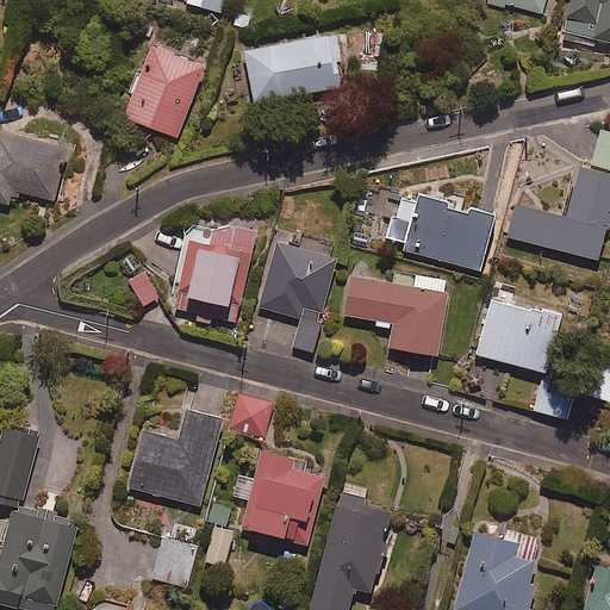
[(224,0),(185,0),(185,2),(221,12),(224,0)]
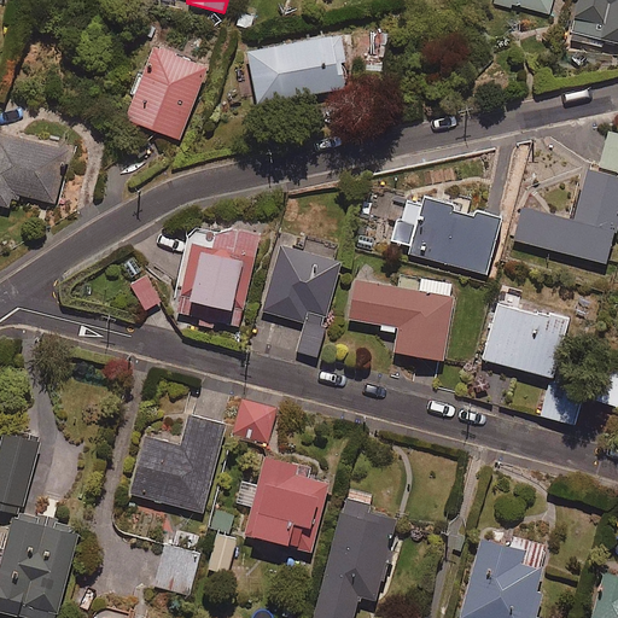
[(552,0),(496,0),(549,13),(552,0)]
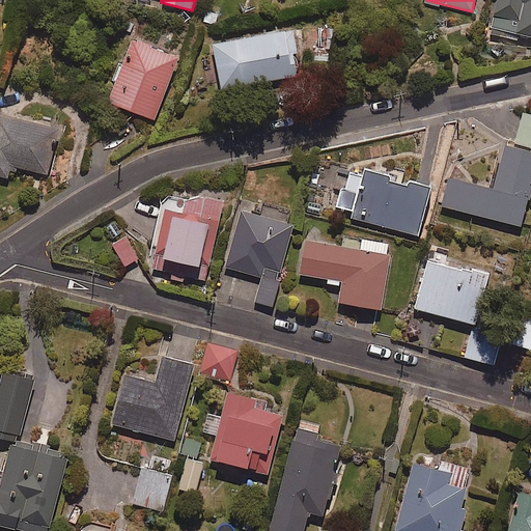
[(530,0),(496,0),(491,27),(530,36),(530,0)]
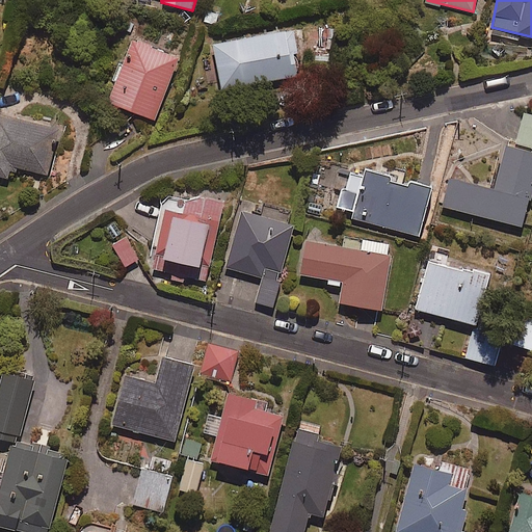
[(301,76),(292,29),(211,45),(220,91),(301,76)]
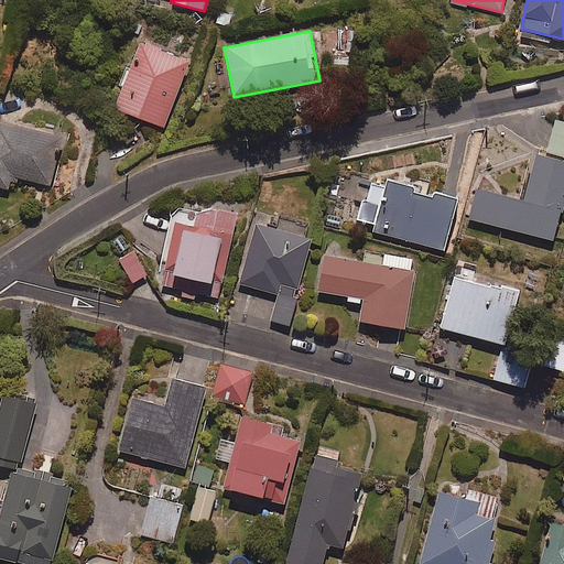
[(188,60),(138,41),(112,108),(163,127),(188,60)]
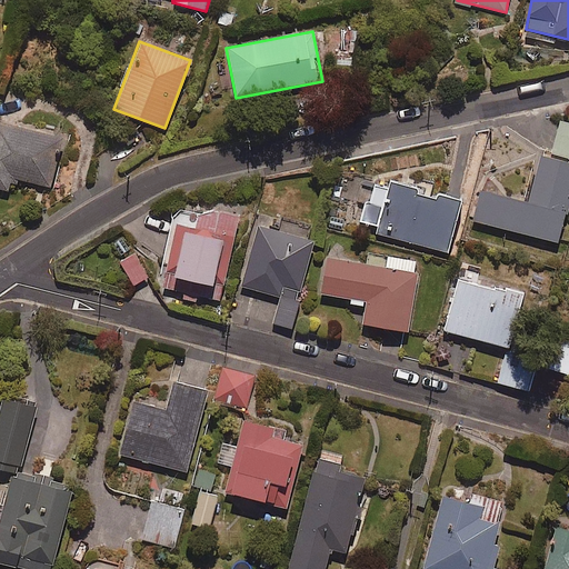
[(568,123),(559,121),(551,153),(568,158),(568,123)]
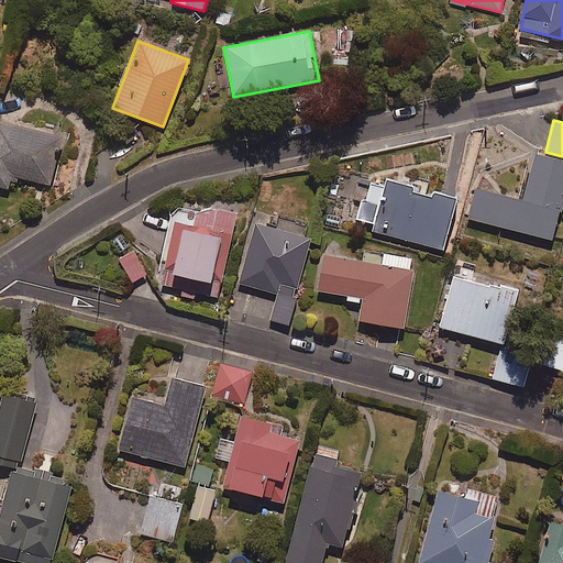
[(59,136),(0,123),(0,187),(8,189),(10,176),(50,185),(59,136)]
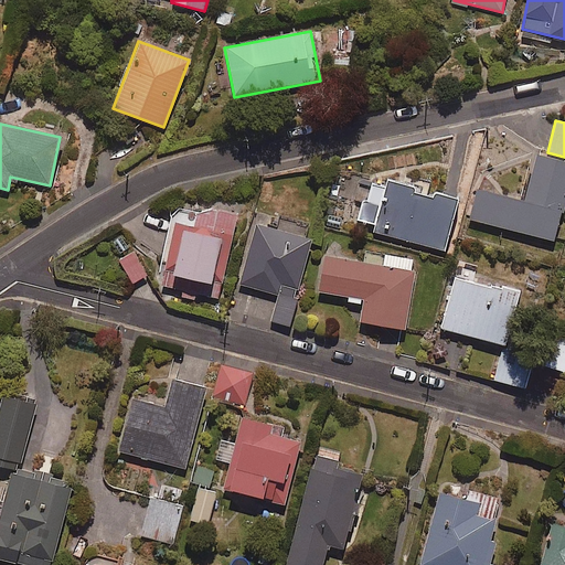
[(564,199),(564,161),(535,155),(523,201),(479,189),(470,220),(554,242),(564,199)]
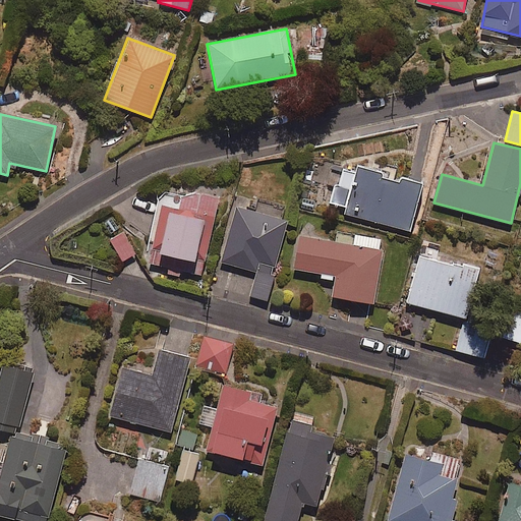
[(355,166),(343,214),(409,230),(421,182),(396,176),(395,181),(381,177),(382,173),(355,166)]
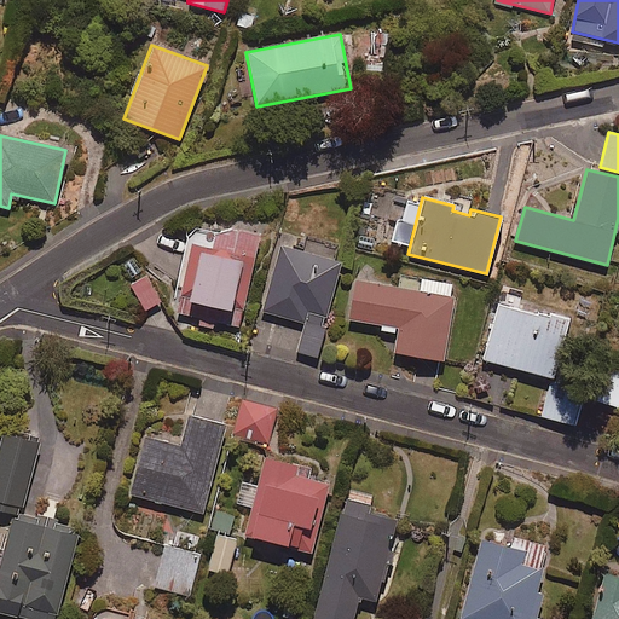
[(219,233),(190,227),(173,312),(202,318),(201,327),(210,329),(213,322),(241,327),(259,237),(220,229),(219,233)]
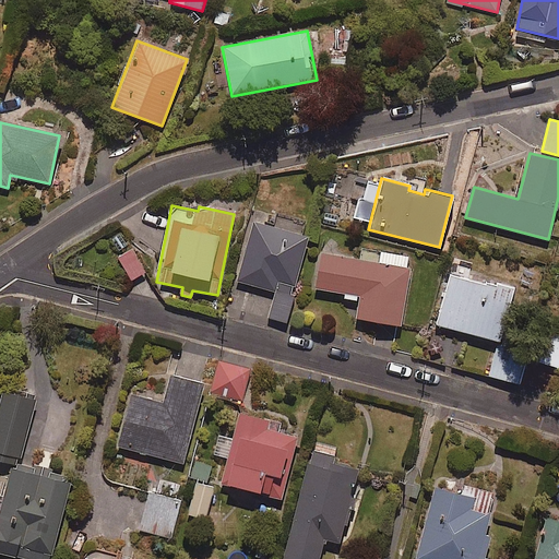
[(269,318),(288,323),(297,295),(292,294),(308,237),(252,223),(236,281),(275,292),(269,318)]
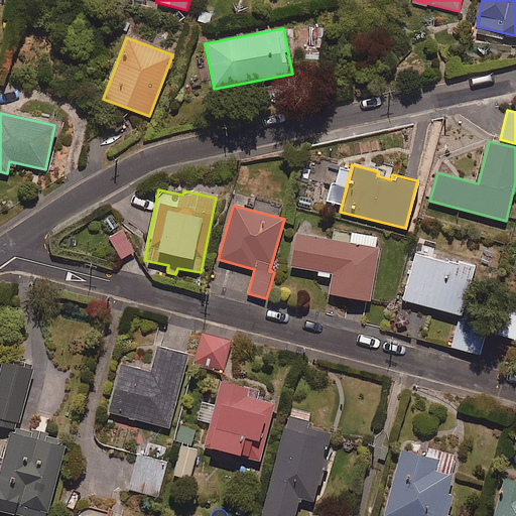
[(133,251),(121,230),(108,238),(120,259),(133,251)]
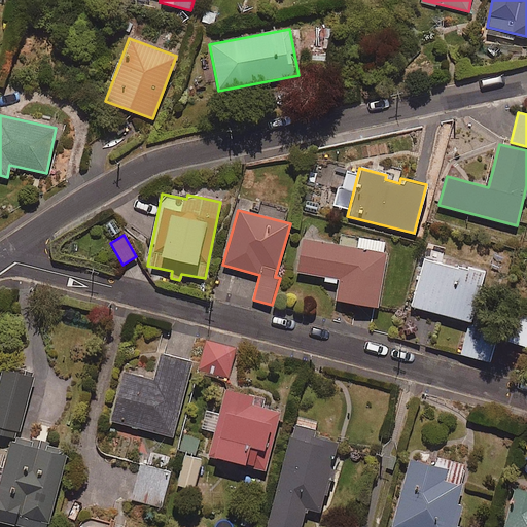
[(357,248),(302,239),(296,272),(340,279),(337,301),(377,308),(388,243),(359,238),(357,248)]
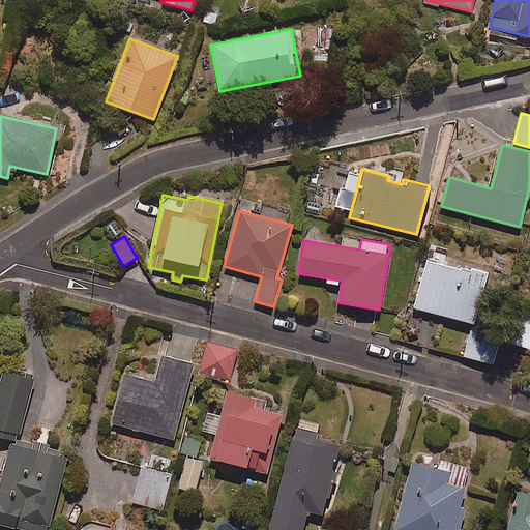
[(487,273),(427,259),(414,308),(475,323),(487,273)]
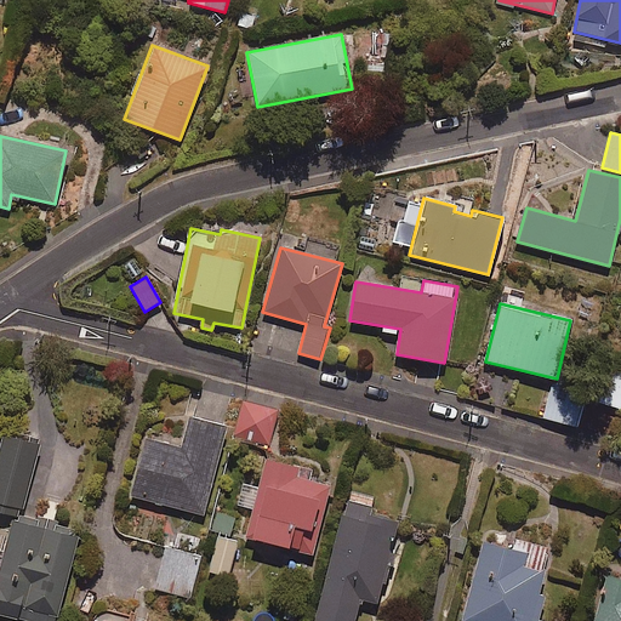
[(587,393),(552,383),(542,417),(577,427),(587,393)]
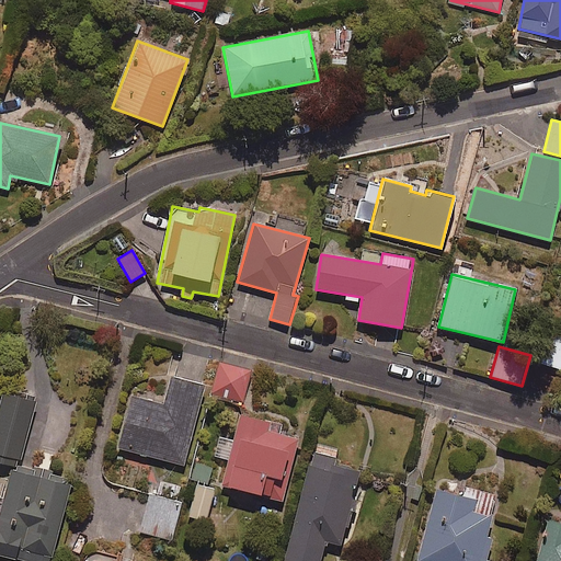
[(252,371),(220,362),(212,391),(242,401),(252,371)]
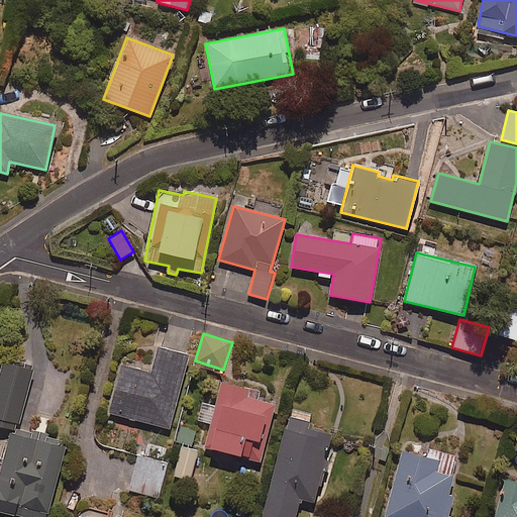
[(188,356),(157,347),(149,374),(122,367),(110,413),(169,428),(188,356)]
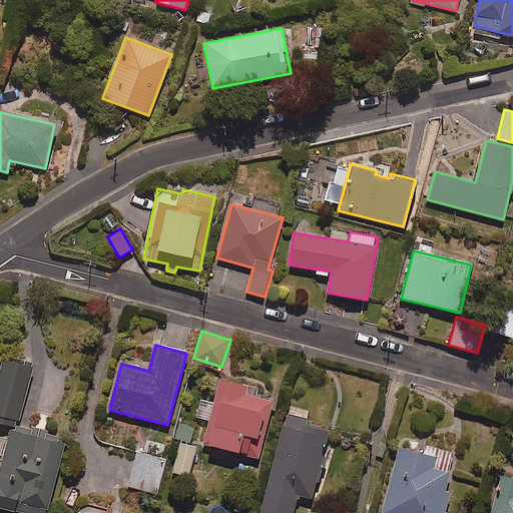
[(33,367),(2,359),(0,366),(0,421),(17,426),(33,367)]
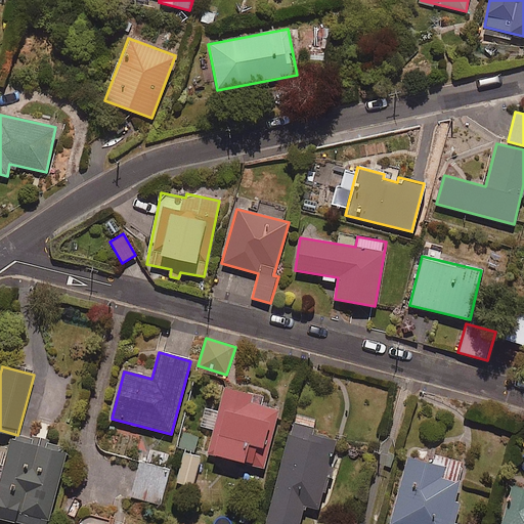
[(262,396),(225,387),(219,410),(205,406),(200,426),(215,430),(209,455),(264,469),(279,410),(260,405),(262,396)]
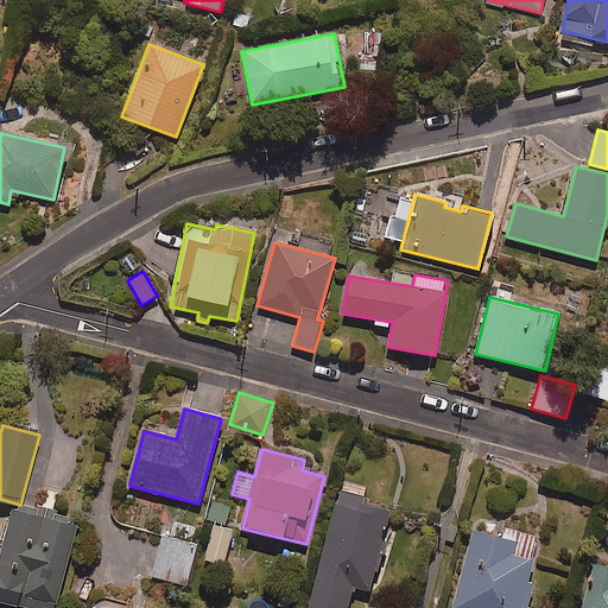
[(362,496),(340,491),(308,607),(347,607),(353,587),(372,591),(387,534),(393,537),(399,514),(360,504),(362,496)]
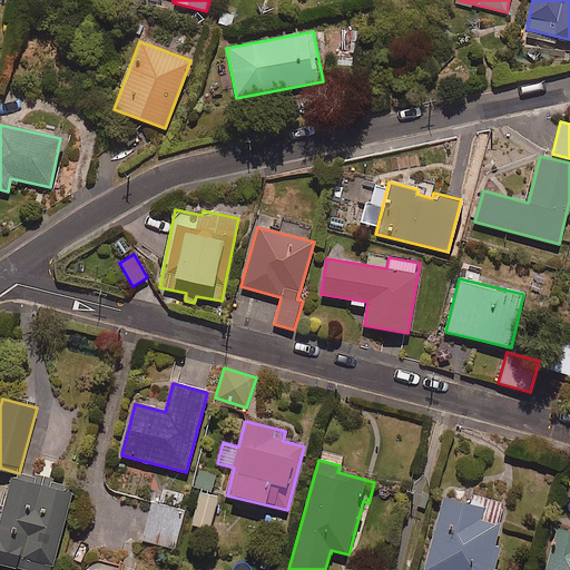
[(51,569),(72,489),(11,473),(0,517),(0,562),(29,569),(51,569)]
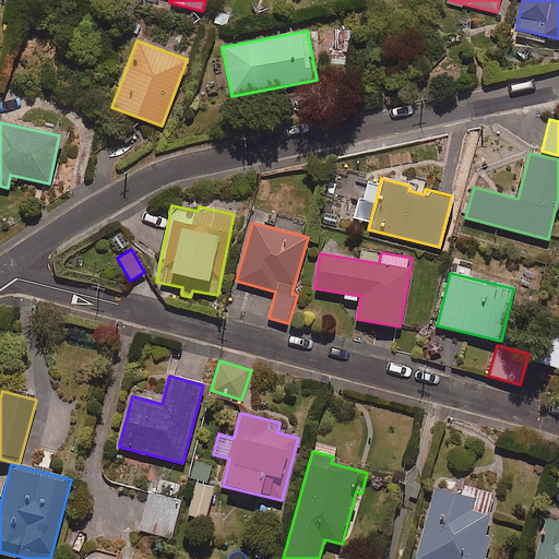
[(205,514),(216,483),(197,476),(186,508),(205,514)]
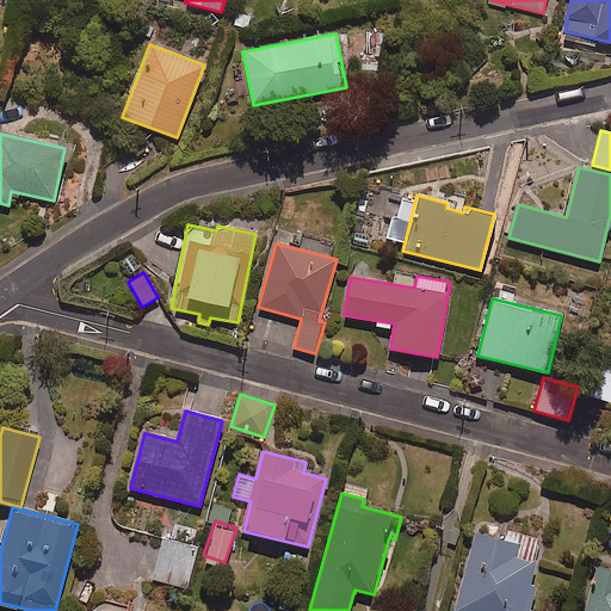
[(505,530),(503,539),(475,532),(454,610),(531,610),(530,610),(536,586),(529,585),(541,539),(505,530)]
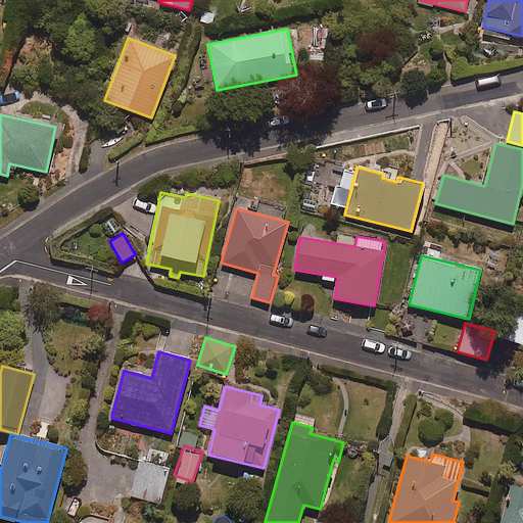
[(139,461),(129,494),(159,504),(170,470),(139,461)]
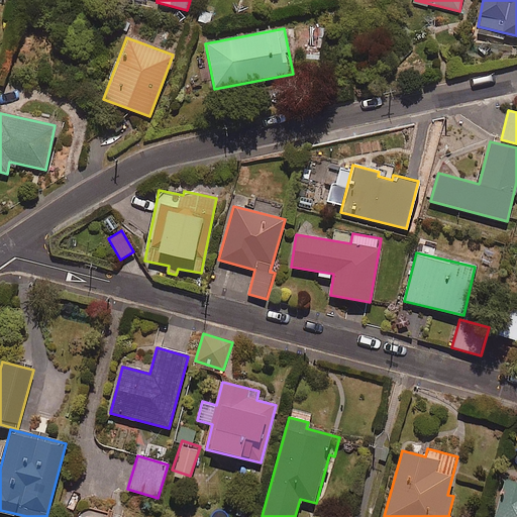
[(516,516),(516,482),(505,479),(494,516),(516,516)]
